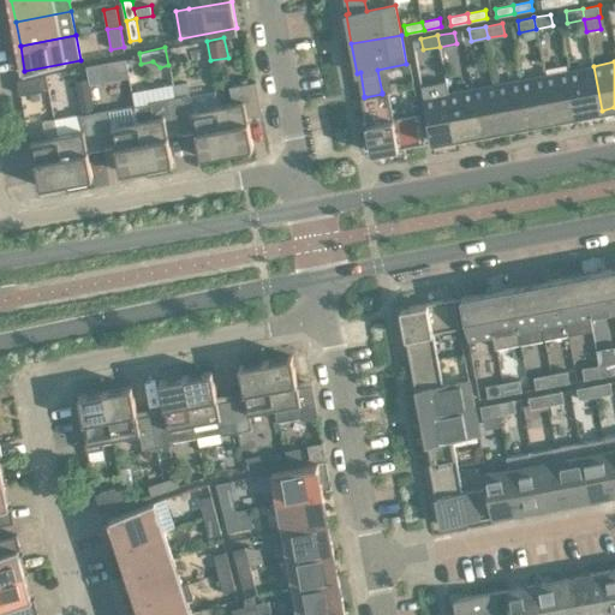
[(602,111),(593,66),(569,71),(577,114),(602,111)]
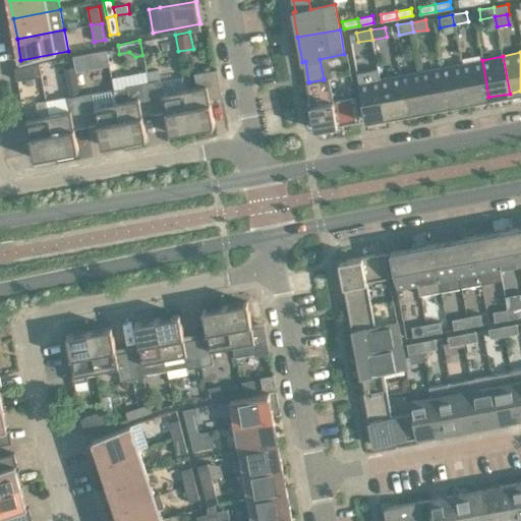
[(488,97),(482,60),(462,64),(468,101),(488,97)]
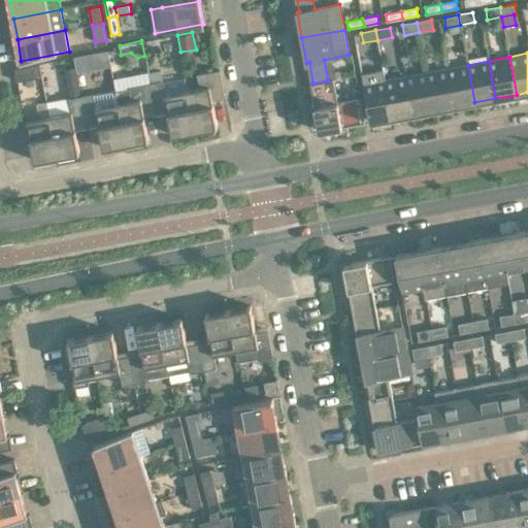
[(14,68),(17,81),(42,76),(39,64),(14,68)]
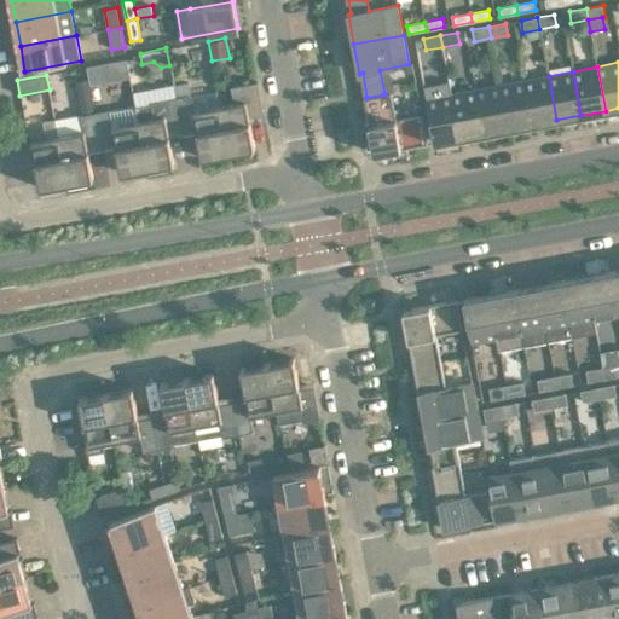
[(556,120),(549,76),(525,80),(532,125),(556,120)]
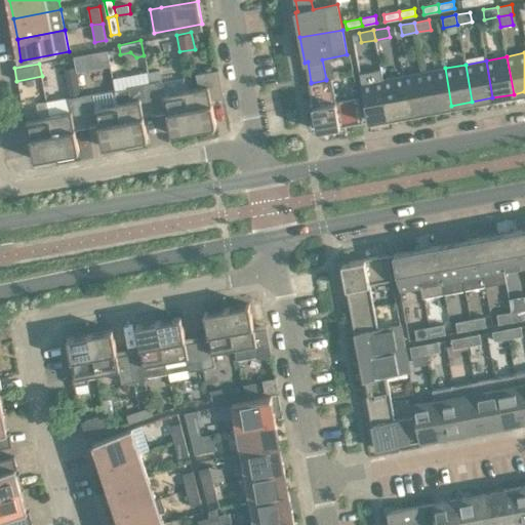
[(451,106),(445,68),(425,72),(431,109),(451,106)]
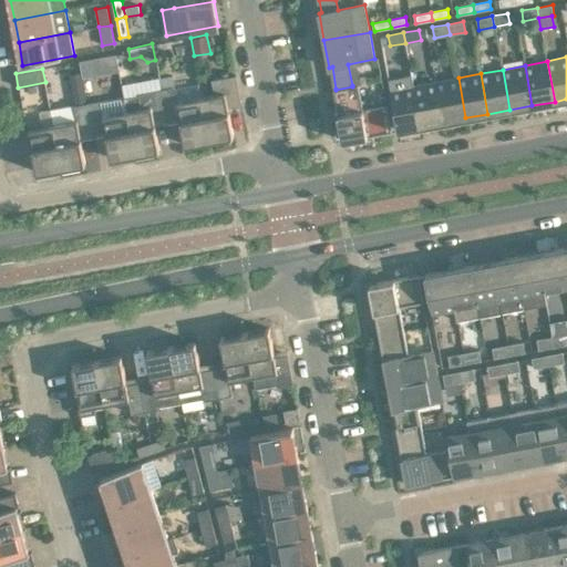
[(236,75),(212,80),(215,94),(202,96),(209,141),(234,136),(228,106),(241,104),(236,75)]
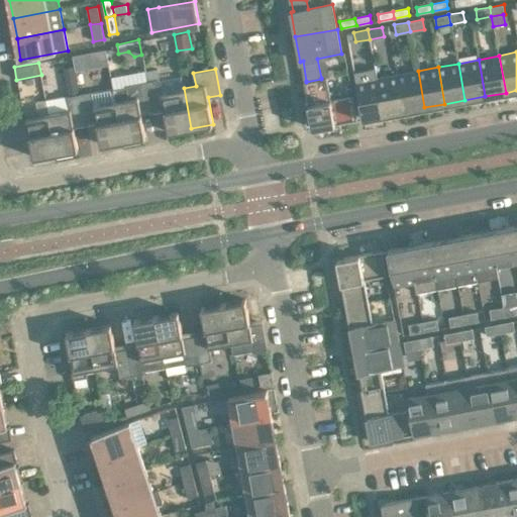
[(354,73),(363,119),(384,115),(377,79),(376,69),(354,73)]
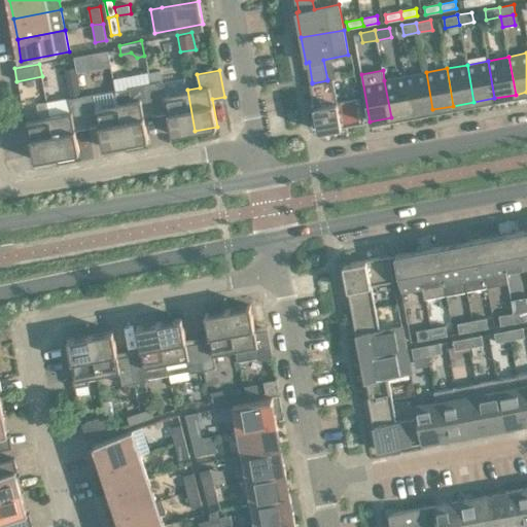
[(432,109),(426,72),(405,76),(412,113),(432,109)]
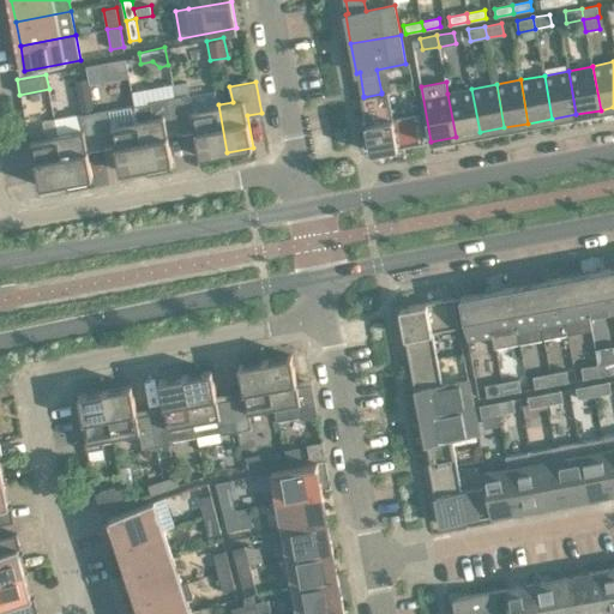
[(480,132),(471,89),(447,94),(456,137),(480,132)]
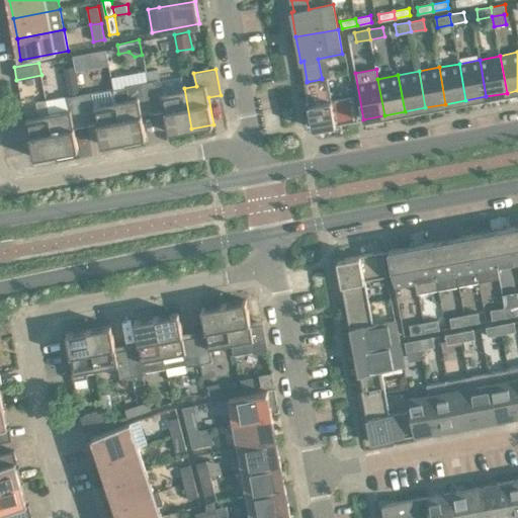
[(313,128),(358,120),(353,96),(332,100),(327,77),(322,78),(322,79),(307,82),(307,81),(305,81),(309,104),(313,128)]
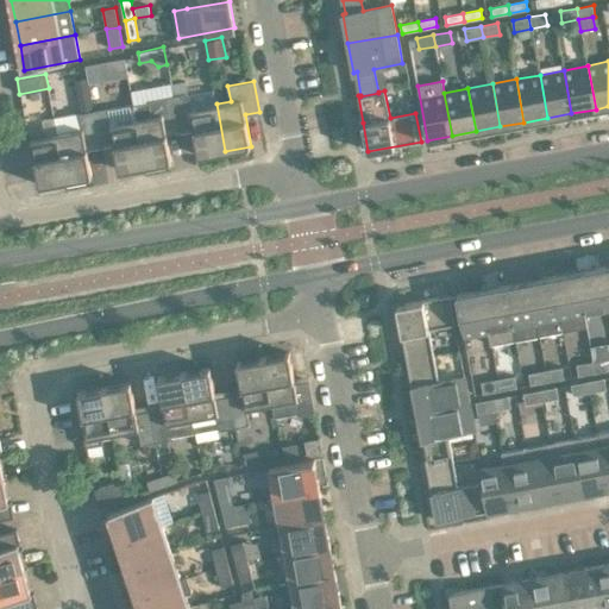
[(188,93),(174,95),(180,127),(193,125),(199,156),(225,151),(217,104),(190,108),(188,93)]
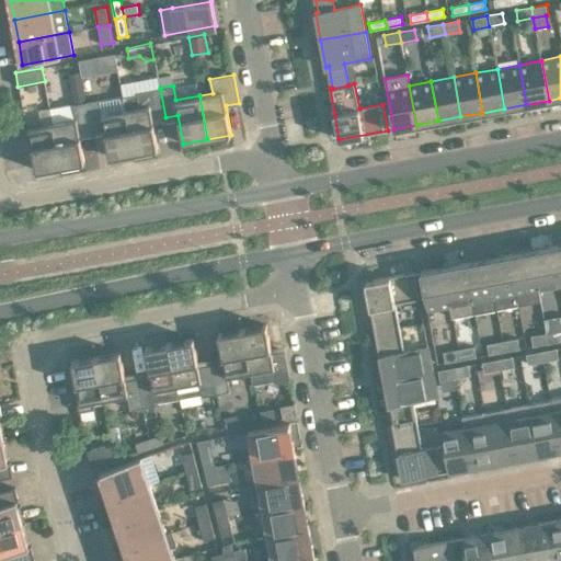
[(71,90),(73,102),(87,99),(84,88),(71,90)]
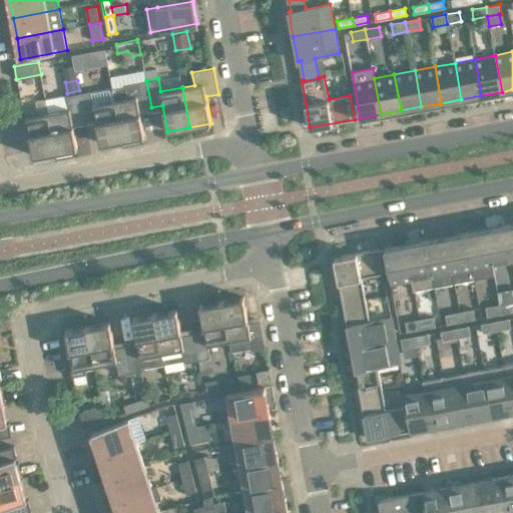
[(144,135),(139,109),(151,107),(146,80),(112,87),(122,139),(144,135)]
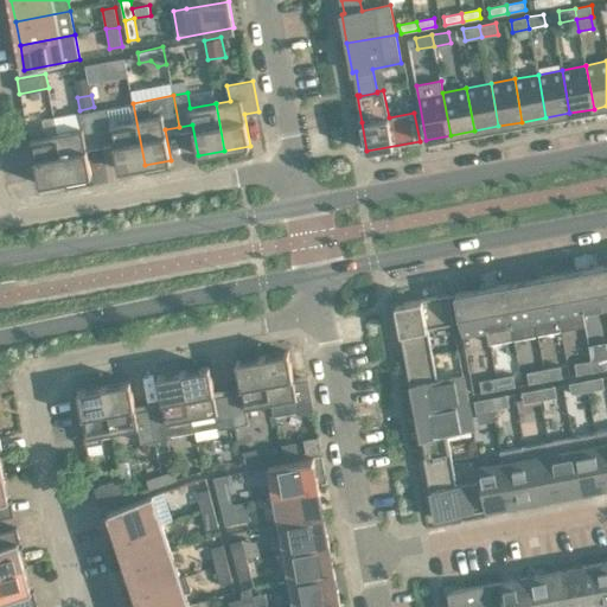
[(113,139),(119,170),(145,165),(133,103),(94,110),(100,141),(113,139)]
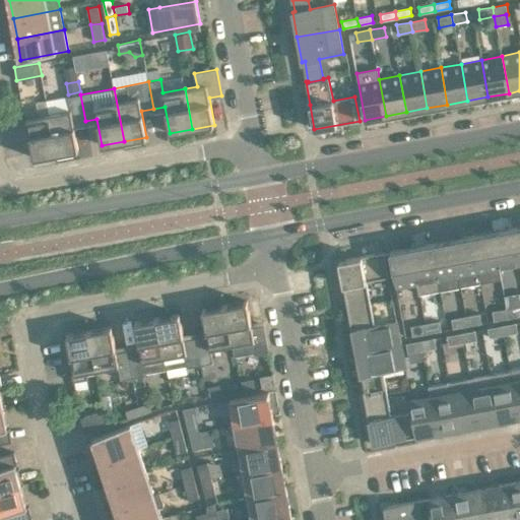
[(78,149),(73,123),(85,121),(80,94),(46,101),(49,114),(56,154),(78,149)]
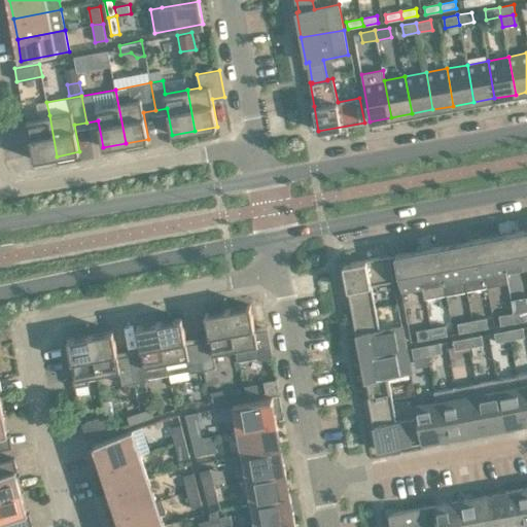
[(23,113),(27,134),(29,133),(34,161),(57,156),(49,115),(39,117),(38,110),(23,113)]
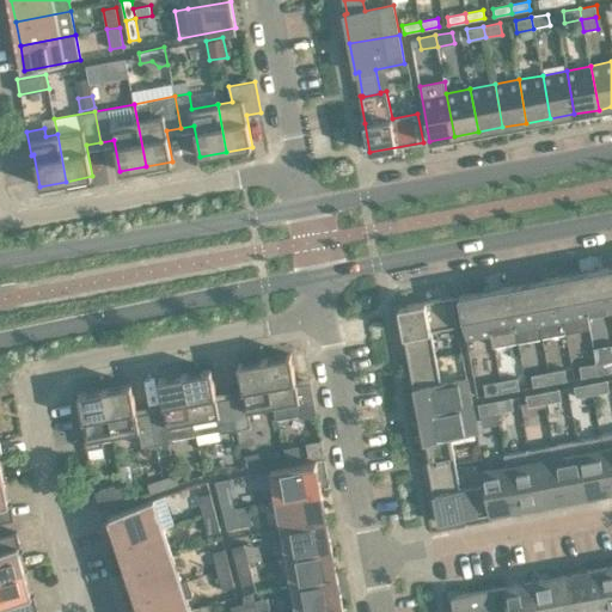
[(611,312),(604,269),(580,274),(587,317),(611,312)]
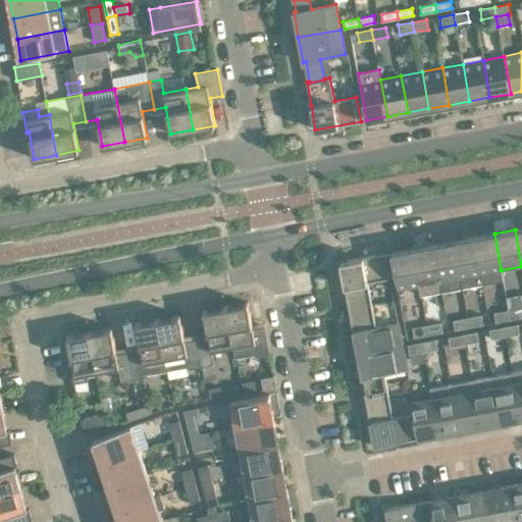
[(503,280),(501,270),(494,233),(474,237),(482,284),(503,280)]
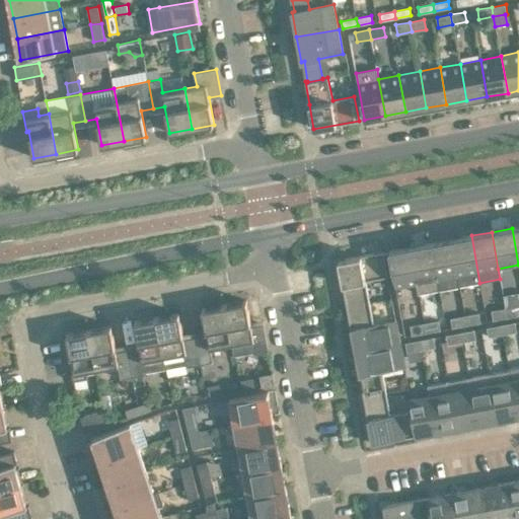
[(479,283),(471,235),(451,239),(459,286),(479,283)]
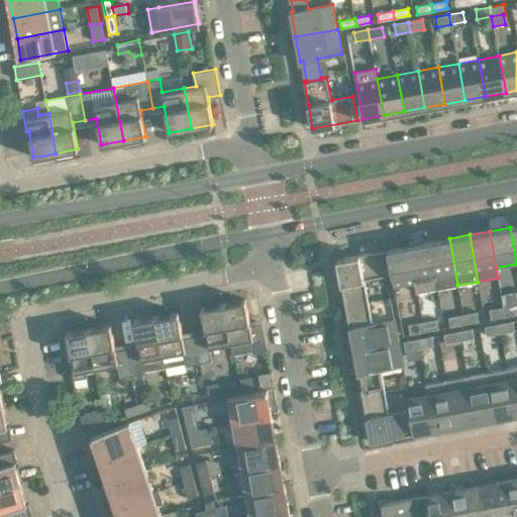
[(457,285),(449,238),(429,242),(437,289),(457,285)]
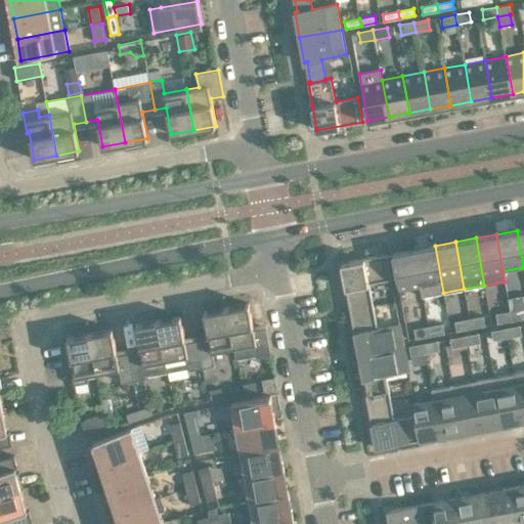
[(420,287),(422,297),(443,293),(435,246),(413,250),(421,287),(420,287)]
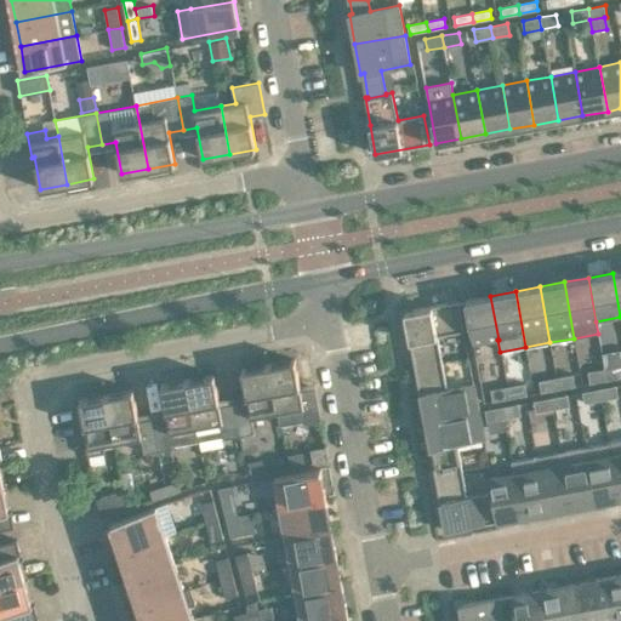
[(473,345),(497,340),(499,340),(490,296),(466,300),(473,345)]
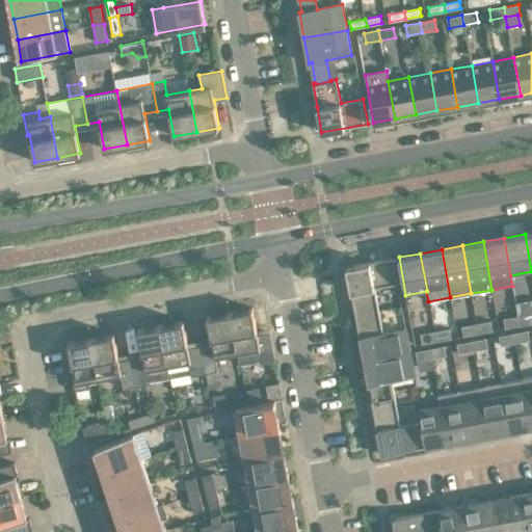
[(393,259),(346,267),(355,314),(379,310),(374,288),(397,283),(393,259)]
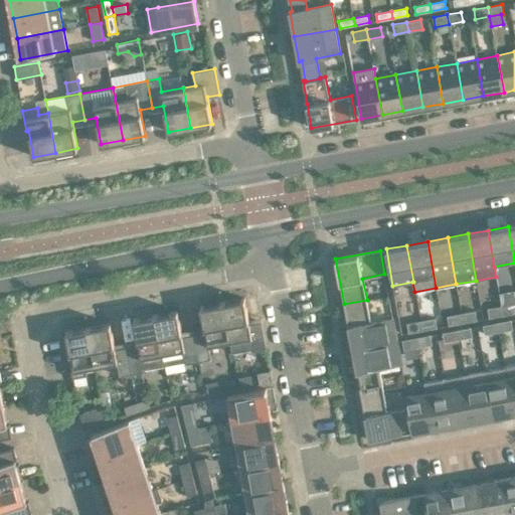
[(514,289),(499,293),(502,306),(514,303),(514,289)]
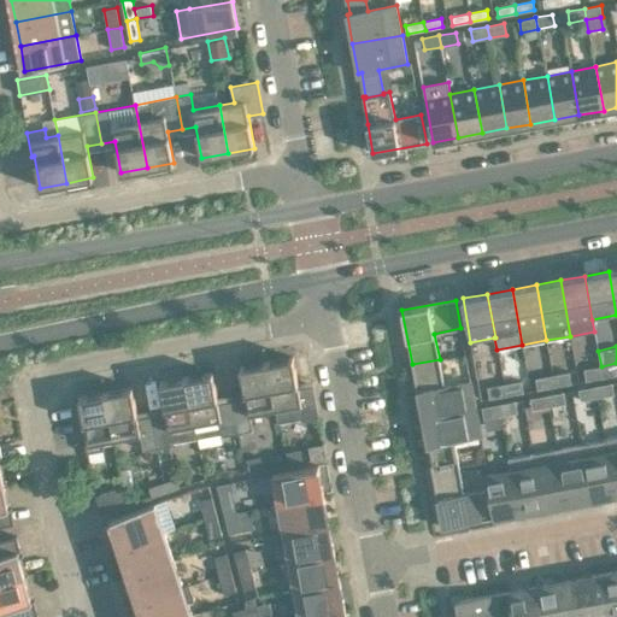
[(304,418),(304,421),(319,418),(313,386),(299,388),(293,357),(266,362),(275,410),(277,423),(304,418)]
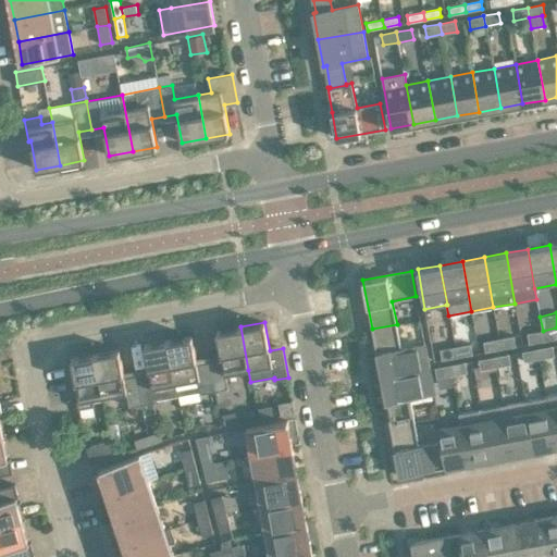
[(424,344),(401,348),(397,324),(372,329),(381,378),(430,369),(424,344)]
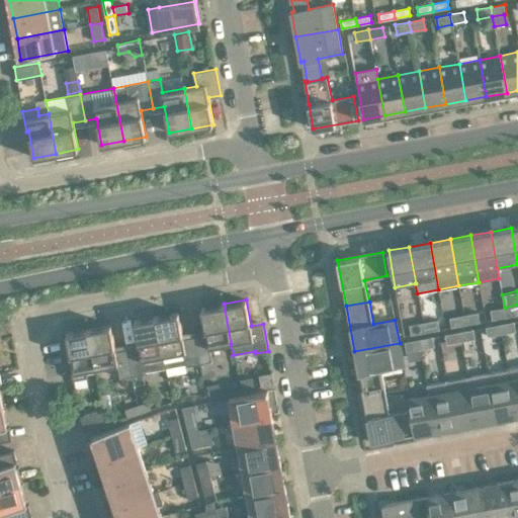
[(211,361),(209,348),(231,344),(224,304),(201,308),(206,335),(195,337),(199,363),(211,361)]
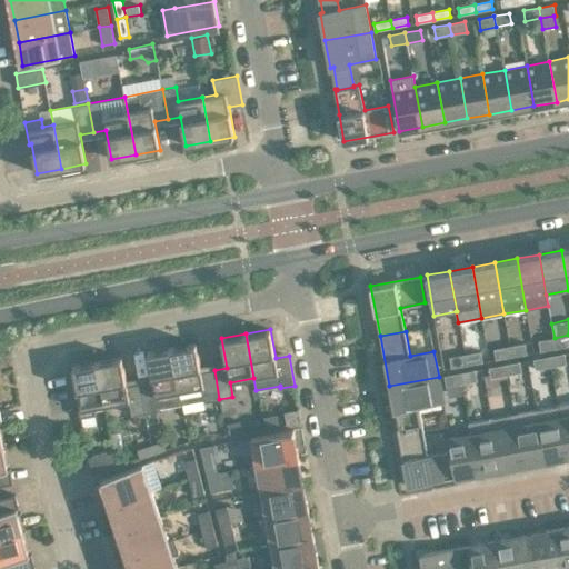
[(568,335),(555,338),(556,348),(568,346),(568,335)]
